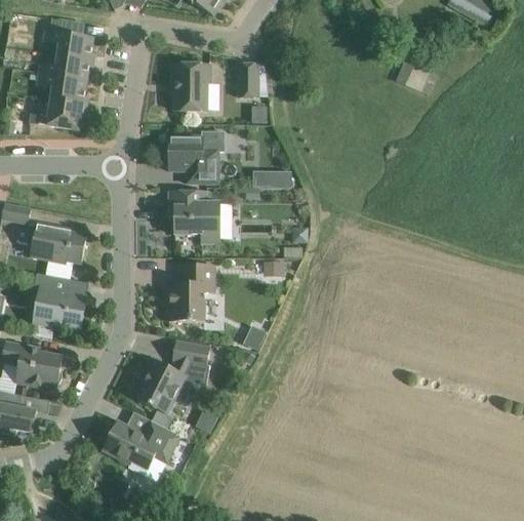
[(212,13),(222,0),(191,0),(190,1),(192,3),(193,1),(212,13)]
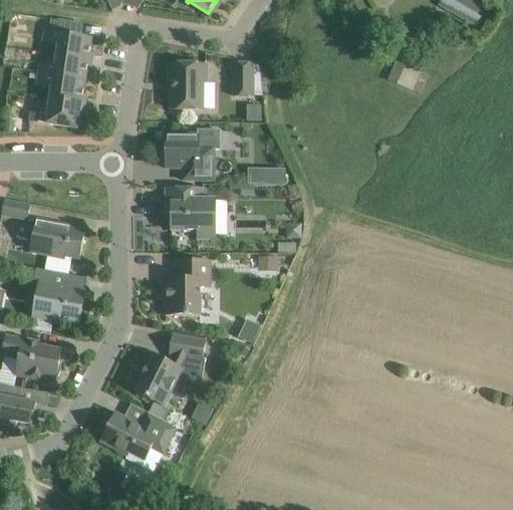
[(440,0),(439,2),(476,24),(490,1),(488,0),(440,0)]
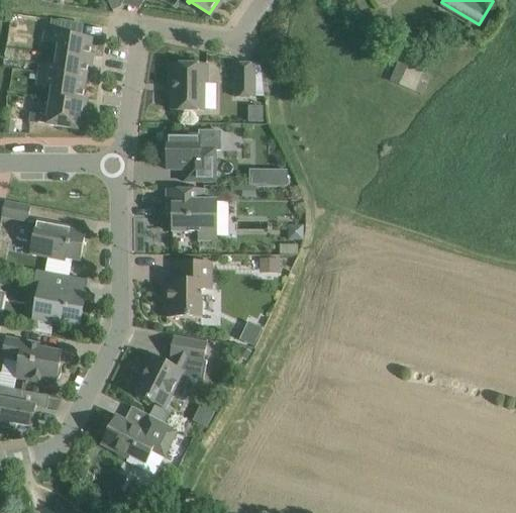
[(92,35),(69,31),(44,28),(43,39),(59,41),(57,53),(92,58),(93,52),(90,50),(92,35)]
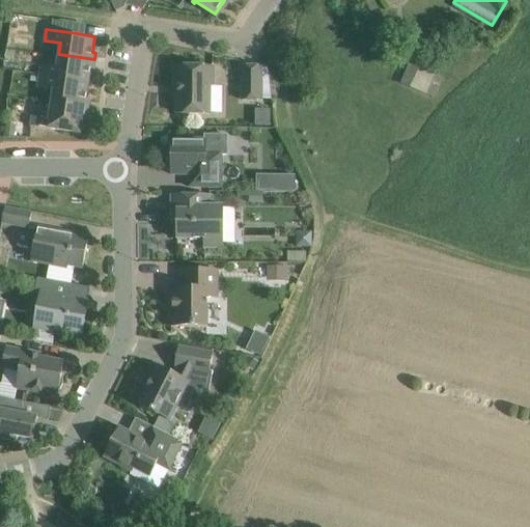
[(93,66),(94,59),(58,54),(57,64),(40,62),(38,74),(87,81),(89,65),(93,66)]
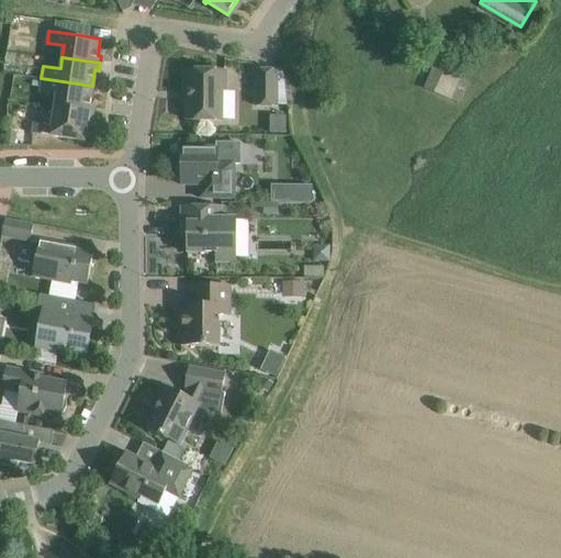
[(425,82),(451,95),(461,71),(436,59),(425,82)]
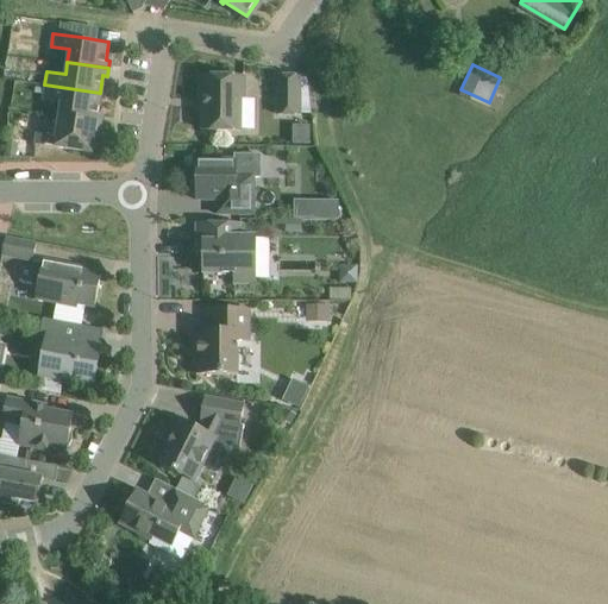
[(240,93),(243,94),(243,74),(200,73),(199,106),(202,106),(202,127),(240,127),(240,93)]
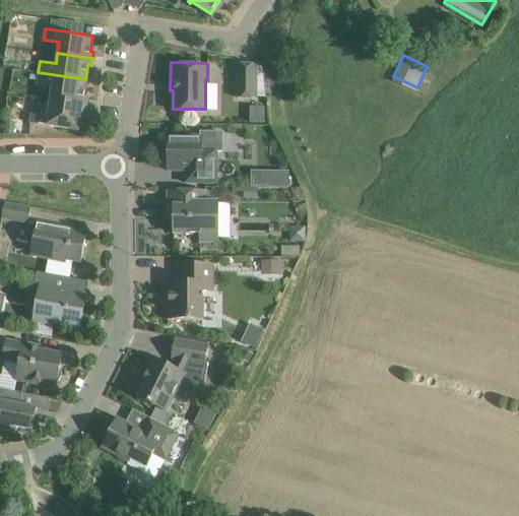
[(255,62),(253,62),(237,62),(237,95),(255,95),(255,82),(255,62)]
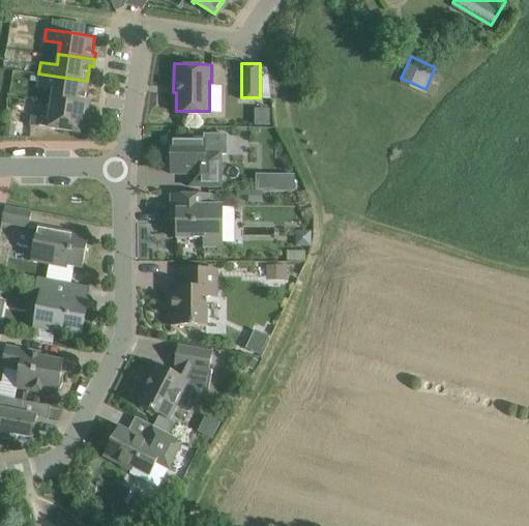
[(87,81),(38,74),(37,85),(53,87),(51,101),(87,107),(89,96),(85,96),(87,81)]
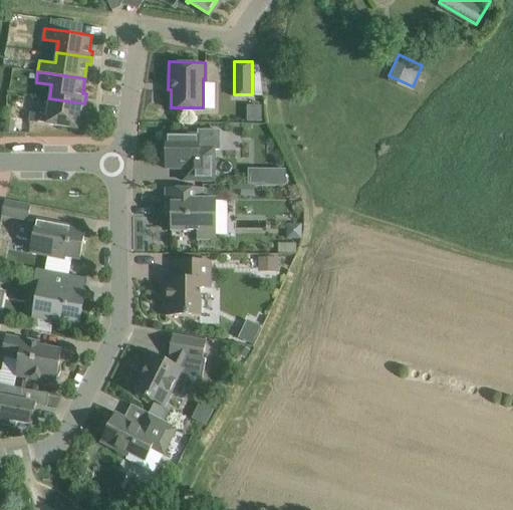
[(83,113),(84,103),(49,98),(47,112),(30,110),(29,119),(77,126),(79,112),(83,113)]
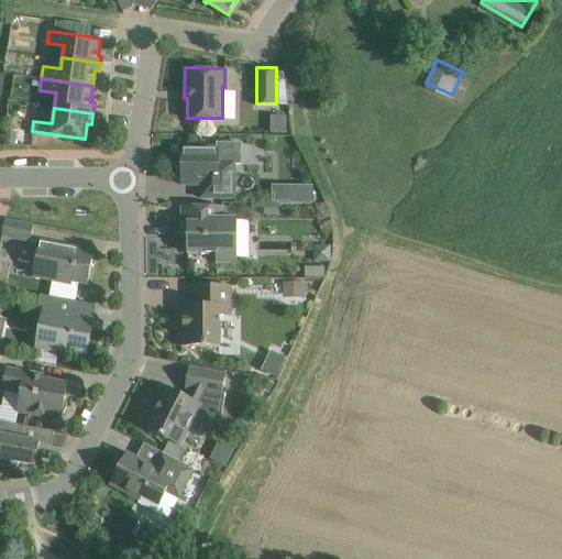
[(6,128),(4,140),(13,142),(15,129),(6,128)]
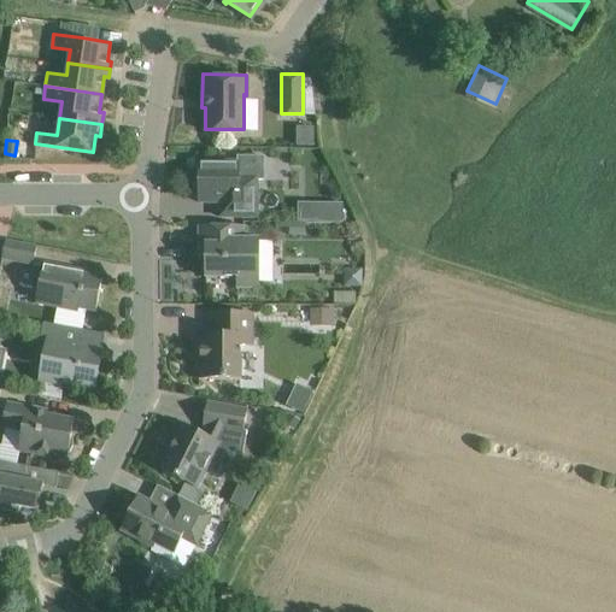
[(198,159),(198,199),(218,199),(222,199),(224,199),(224,213),(254,213),(254,175),(262,175),(262,154),(240,154),(240,159),(222,159),(198,159)]
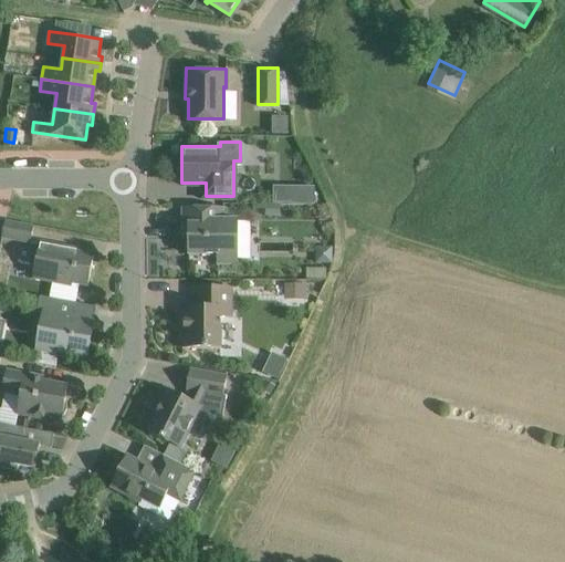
[(274,200),(316,199),(315,180),(273,181),(274,200)]
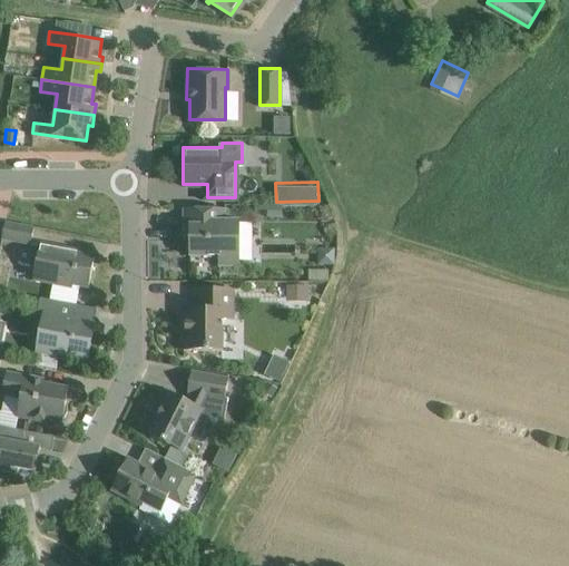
[(224,207),(205,206),(183,206),(183,238),(189,238),(189,254),(216,254),(217,263),(237,263),(238,220),(224,220),(224,207)]
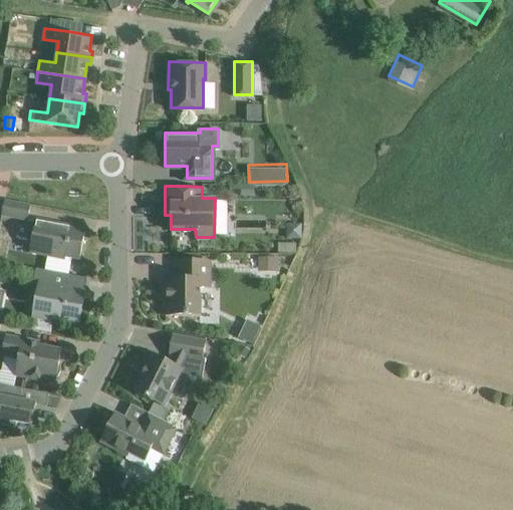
[(30,204),(4,198),(1,212),(27,217),(30,204)]
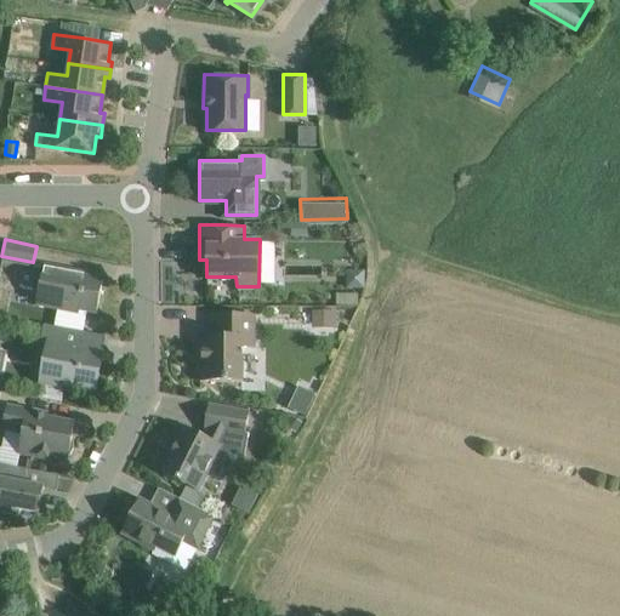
[(85,271),(77,268),(44,262),(35,302),(72,309),(72,306),(96,311),(102,277),(84,273),(85,271)]
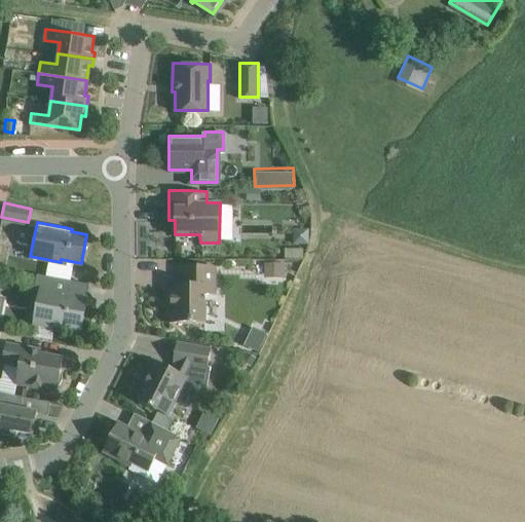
[(214,265),(200,265),(180,264),(179,283),(169,283),(167,321),(188,321),(204,321),(204,292),(214,292),(214,265)]
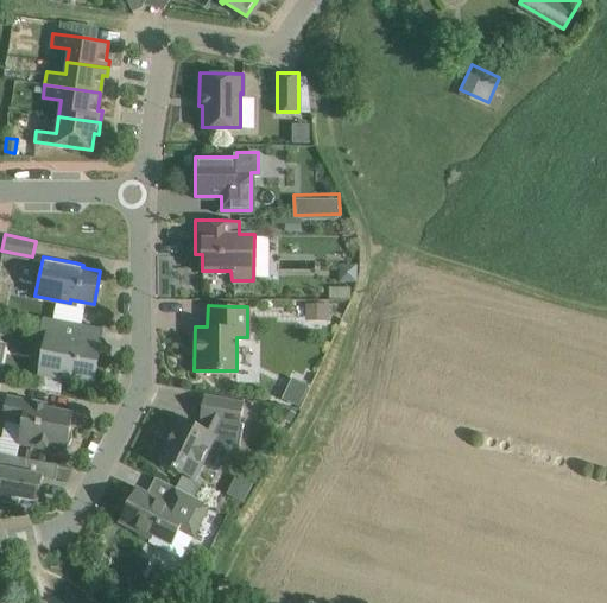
[(84,323),(61,318),(43,315),(39,332),(46,334),(38,372),(73,379),(92,382),(100,342),(81,338),(84,323)]
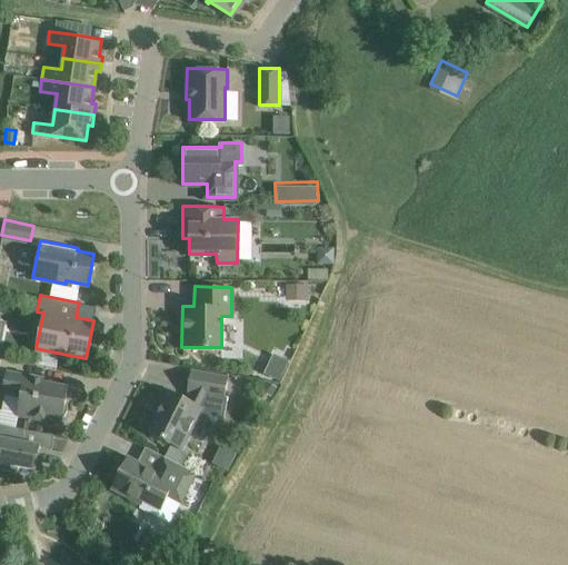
[(281,376),(288,356),(272,350),(266,370),(281,376)]
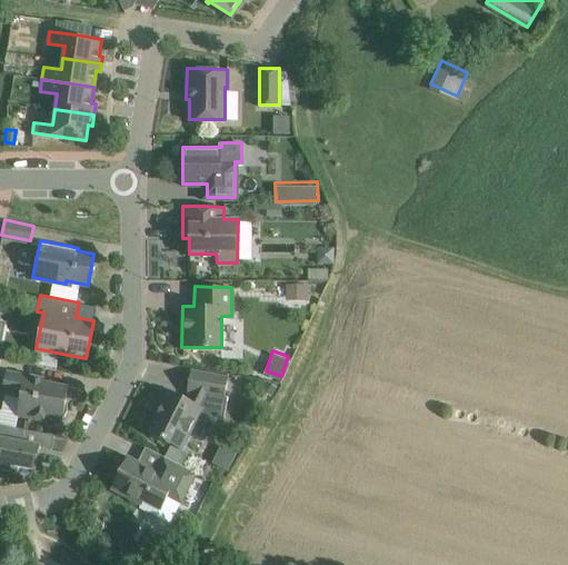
[(161,405),(148,432),(180,447),(200,408),(206,409),(206,412),(222,414),(227,396),(223,396),(227,375),(190,369),(187,389),(192,390),(188,399),(166,388),(158,404),(161,405)]
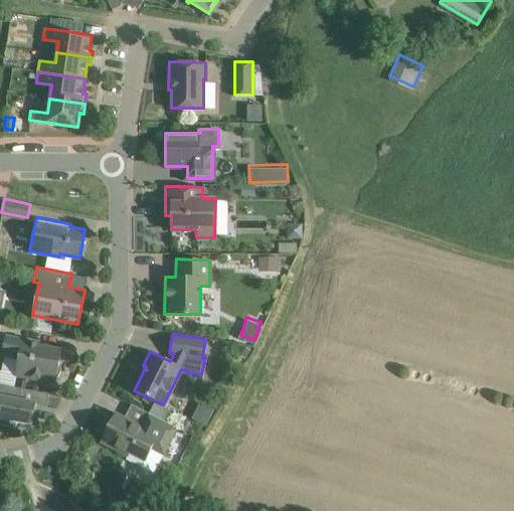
[(39,341),(19,338),(6,335),(2,353),(19,356),(15,373),(40,378),(41,374),(55,377),(59,358),(56,358),(58,349),(38,345),(39,341)]
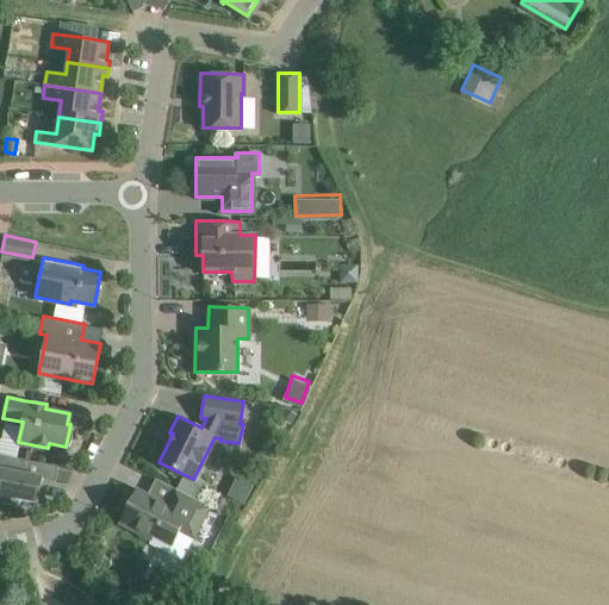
[(25,457),(2,454),(0,453),(0,498),(17,503),(18,498),(37,501),(42,475),(23,472),(25,457)]
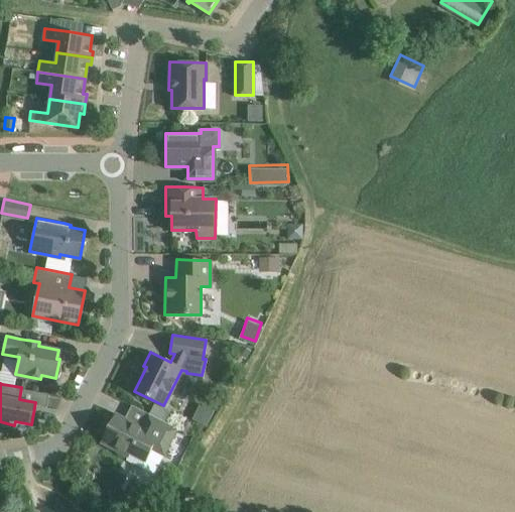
[(194,417),(207,421),(212,405),(199,401),(194,417)]
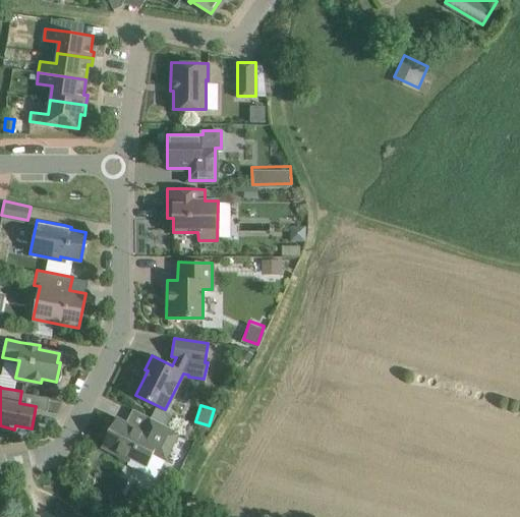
[(179,431),(168,425),(150,416),(143,429),(117,416),(102,446),(120,455),(128,459),(127,462),(143,470),(154,451),(166,457),(179,431)]
